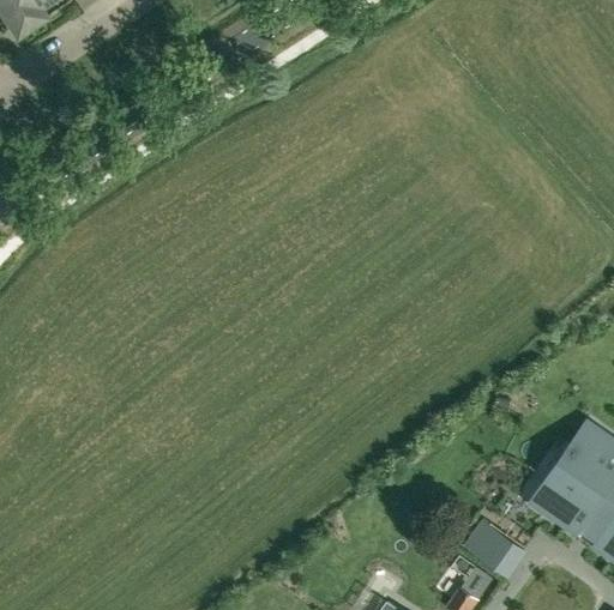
[(0,0),(0,6),(17,31),(43,13),(34,0),(0,0)]
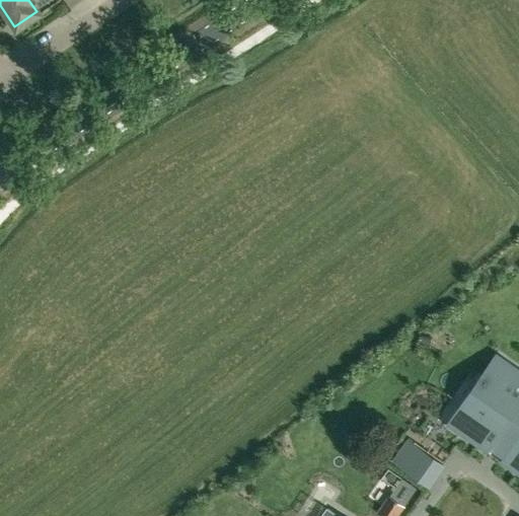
[(28,0),(36,11),(53,0),(28,0)]
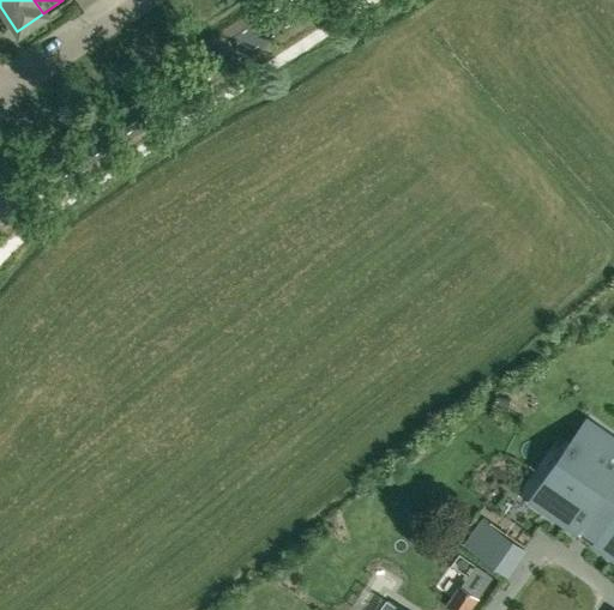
[(613,500),(613,434),(589,416),(530,500),(585,539),(613,500)]
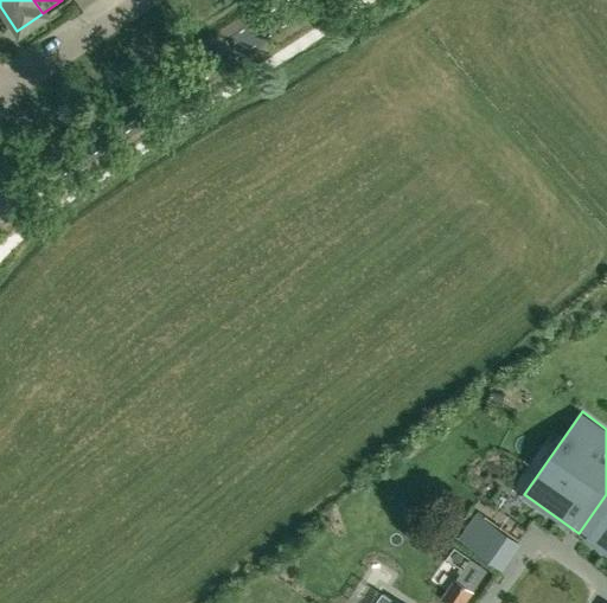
[(606,494),(579,533),(606,552),(606,494)]
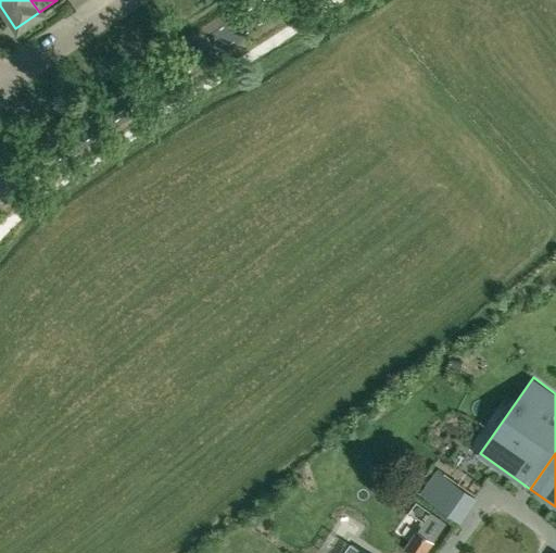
[(455,481),(439,470),(424,493),(440,505),(455,481)]
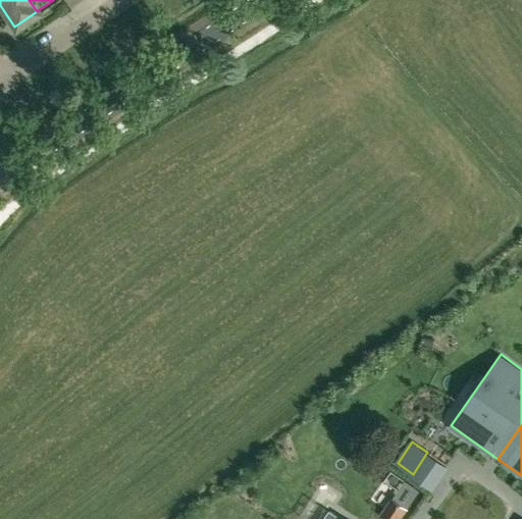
[(400,484),(392,496),(407,505),(419,487),(404,477),(400,484)]
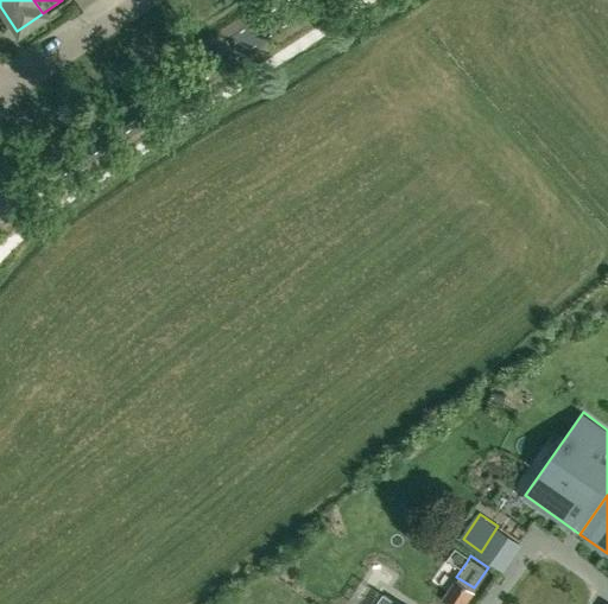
[(453,603),(464,603),(474,590),(454,577),(442,597),(453,603)]
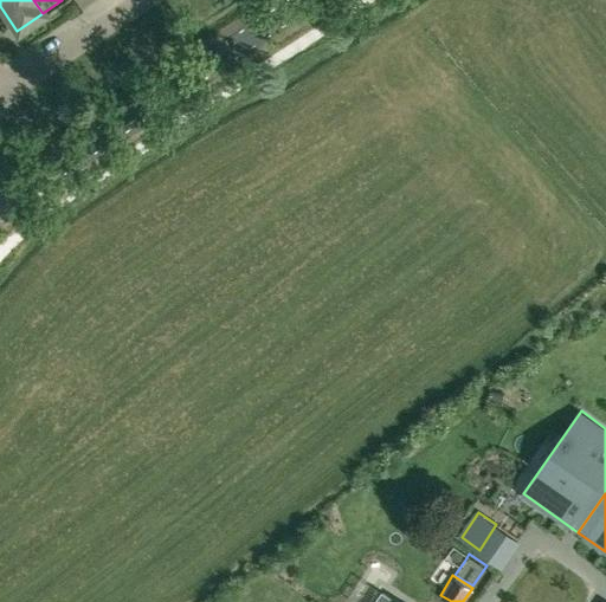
[(404,601),(384,588),(373,601),(404,601)]
